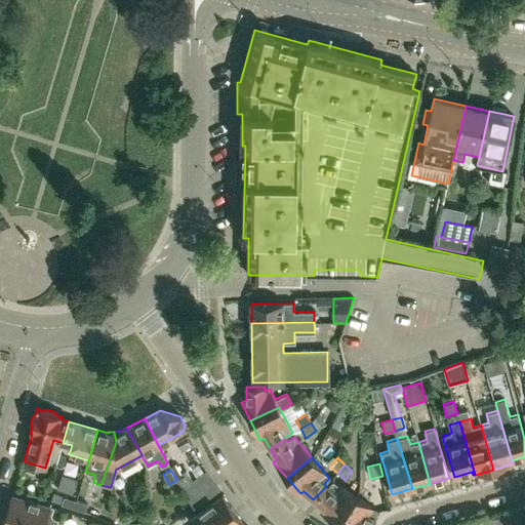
[(193,508),(218,490),(207,473),(193,483),(186,471),(174,476),(176,480),(193,508)]
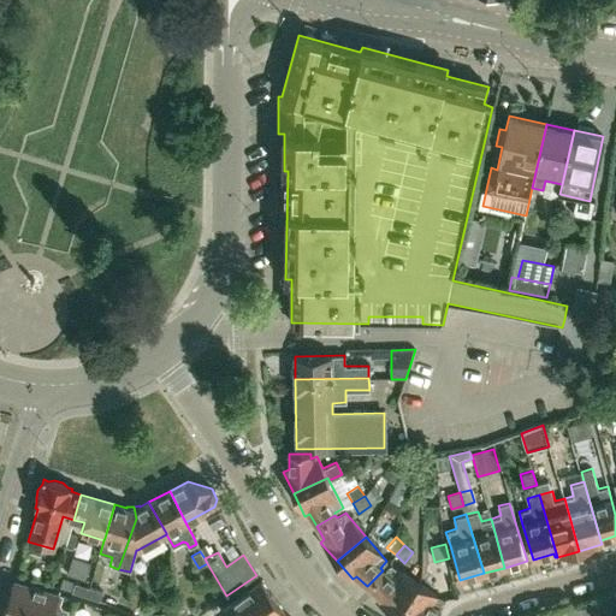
[(375,600),(396,614),(416,581),(398,569),(391,564),(384,572),(383,570),(367,586),(379,597),(375,600)]
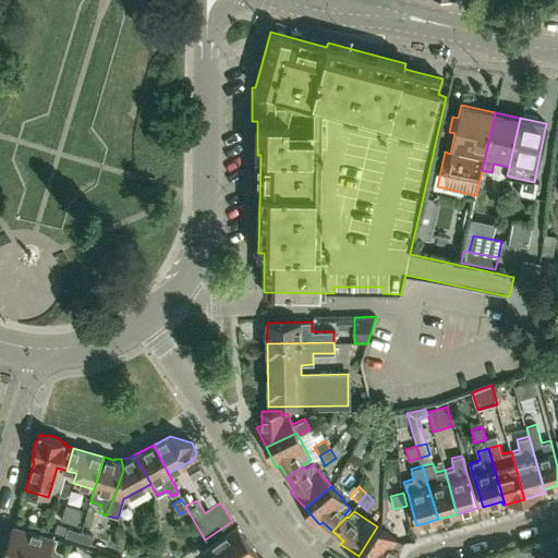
[(13,525),(7,544),(53,557),(59,557),(61,552),(57,550),(55,547),(57,538),(13,525)]
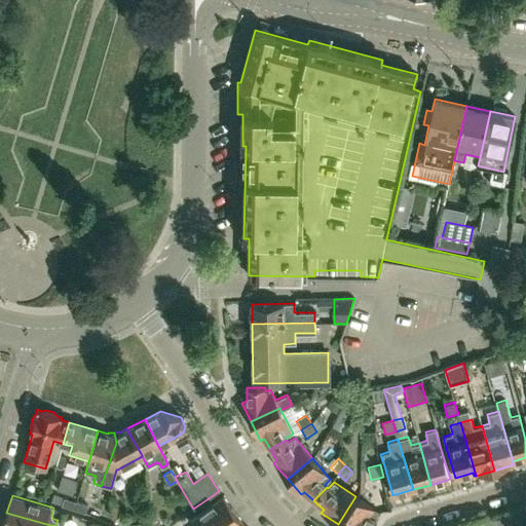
[(213,525),(234,511),(223,495),(191,519),(195,525),(213,525)]
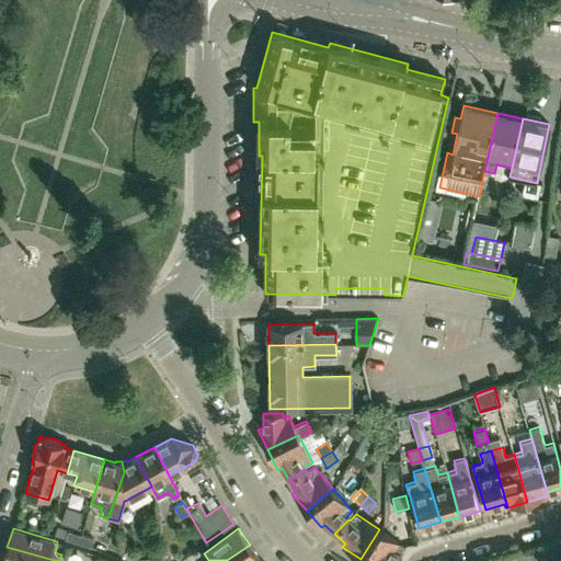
[(398,560),(405,547),(379,529),(361,559),(363,560),(398,560)]
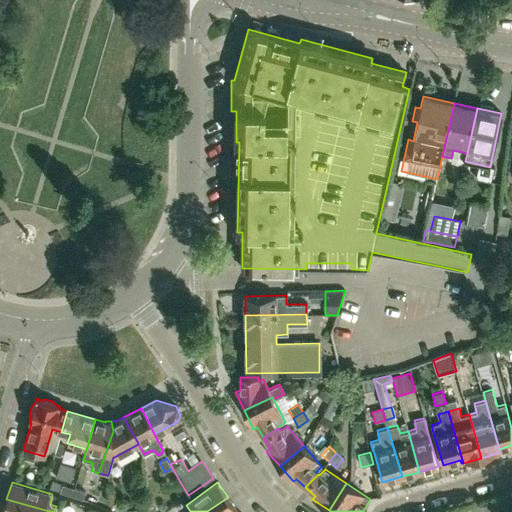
[(62,484),(60,491),(72,495),(74,488),(62,484)]
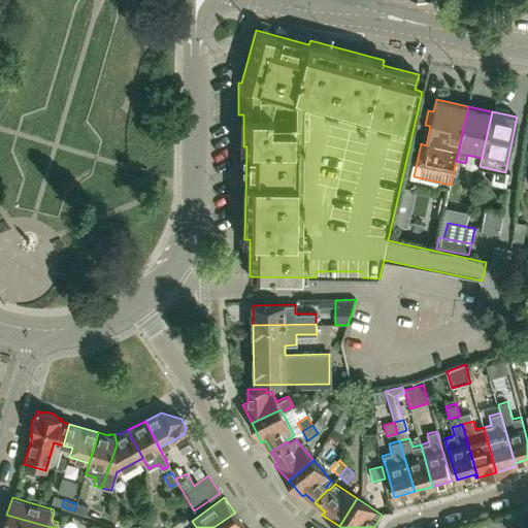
[(76,503),(74,510),(86,515),(88,506),(76,503)]
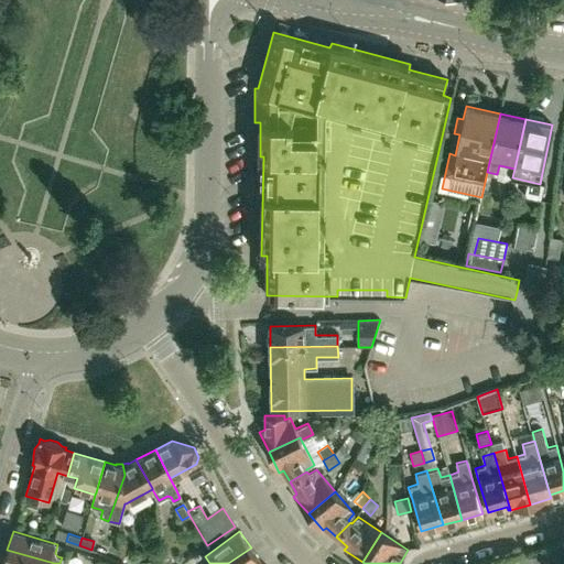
[(261,563),(263,563),(251,548),(228,563),(261,563)]
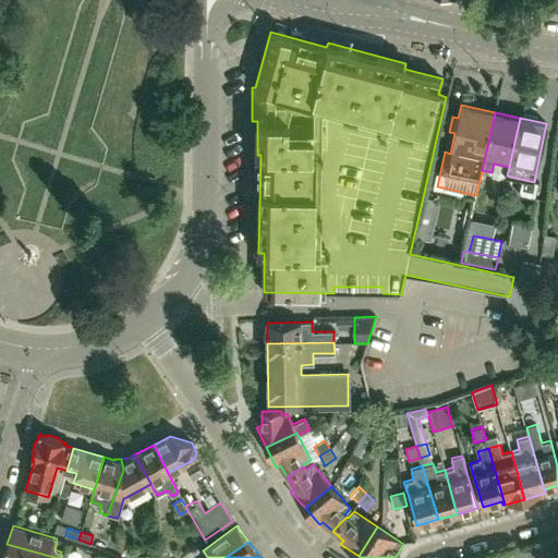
[(53,557),(7,544),(2,557),(53,557)]
